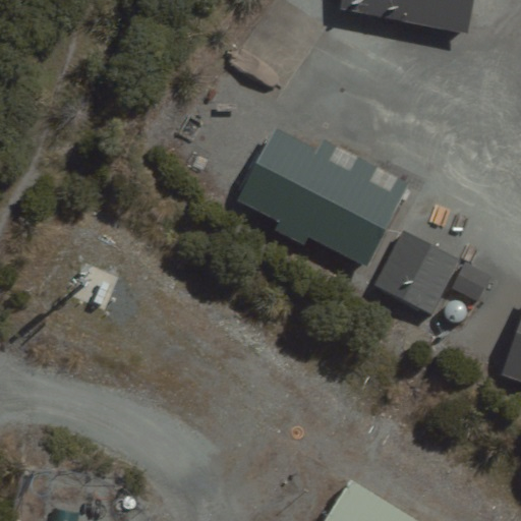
[(341,0),(340,9),(468,34),(474,0),(341,0)]
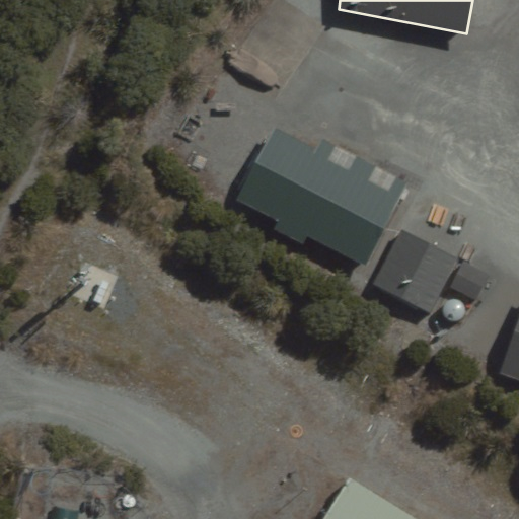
[(274,127),(235,200),(277,221),(273,228),(304,244),(308,237),(365,267),(409,182),(323,139),(317,149),(274,127)]
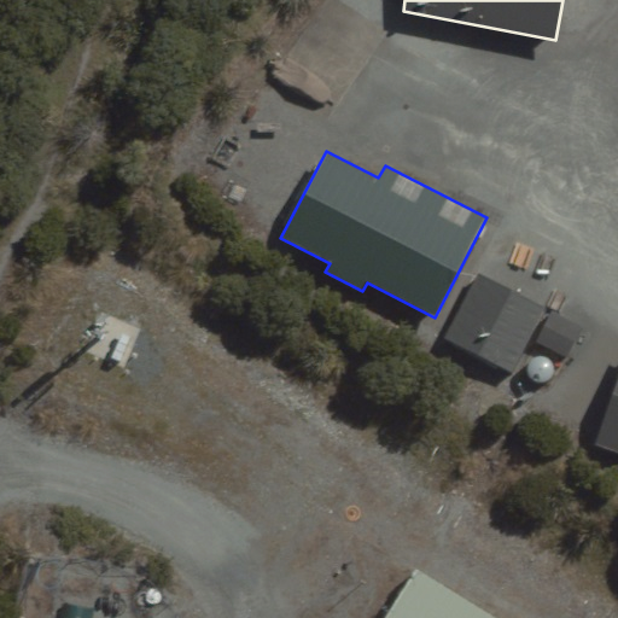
[(513,373),(546,308),(477,274),(444,339),(513,373)]
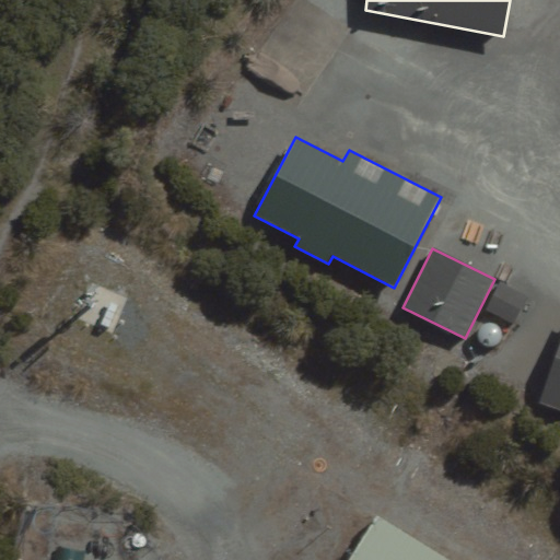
[(528,296),(500,282),(486,311),(514,325),(528,296)]
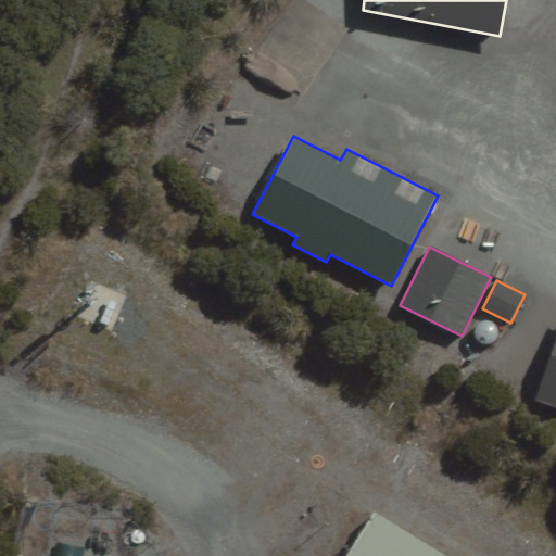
[(555,342),(535,400),(555,406),(555,342)]
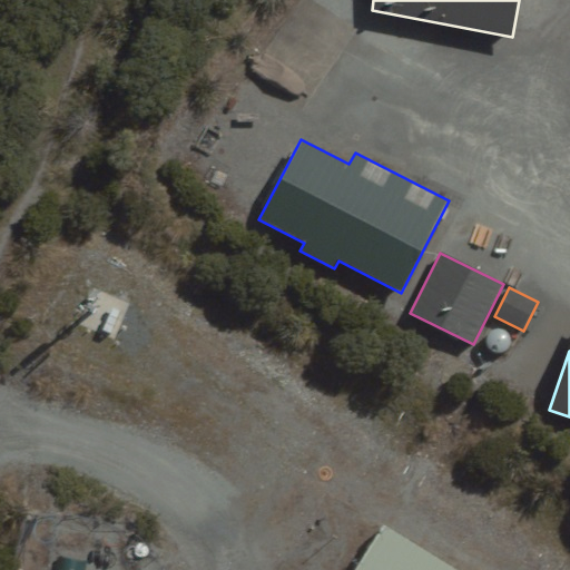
[(458,569),(384,524),(355,569),(458,569)]
